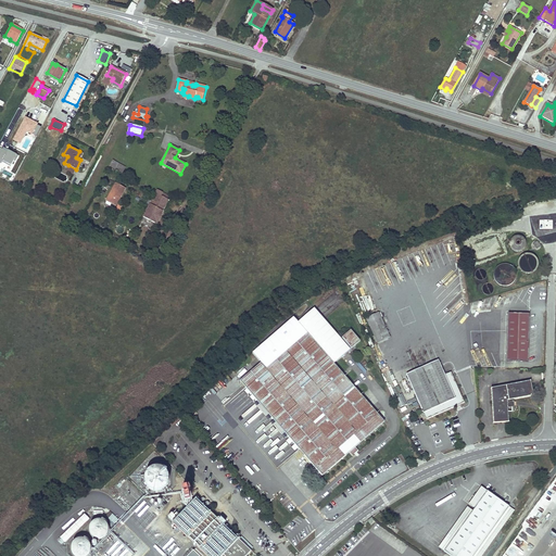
[(0,152),(0,162),(11,167),(17,155),(2,148),(0,152)]
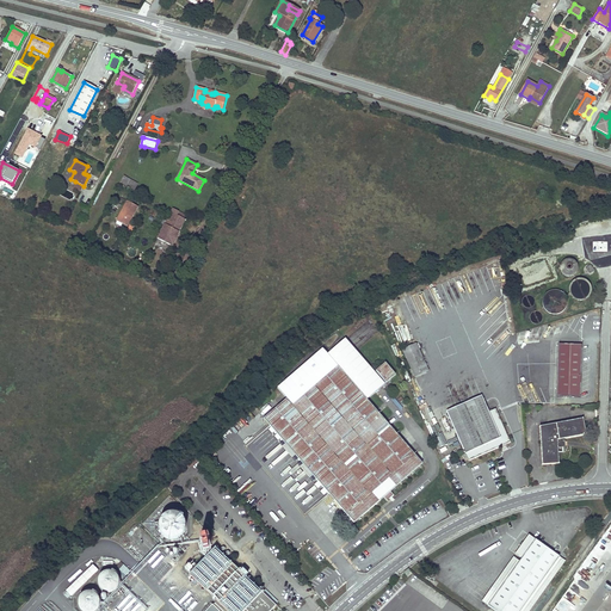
[(124,178),(122,183),(134,190),(136,184),(124,178)]
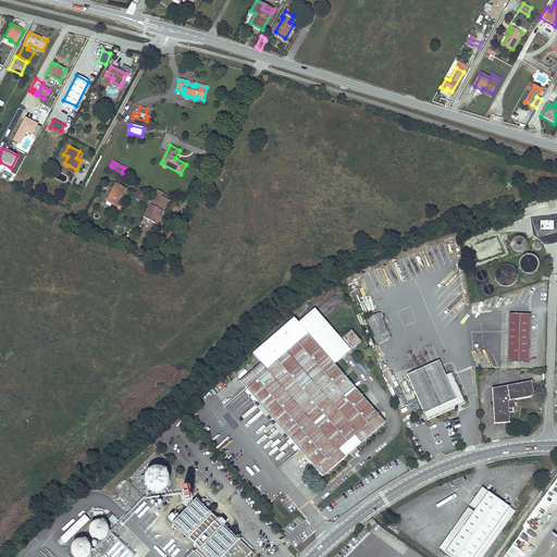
[(106,200),(115,206),(125,187),(116,182),(106,200)]
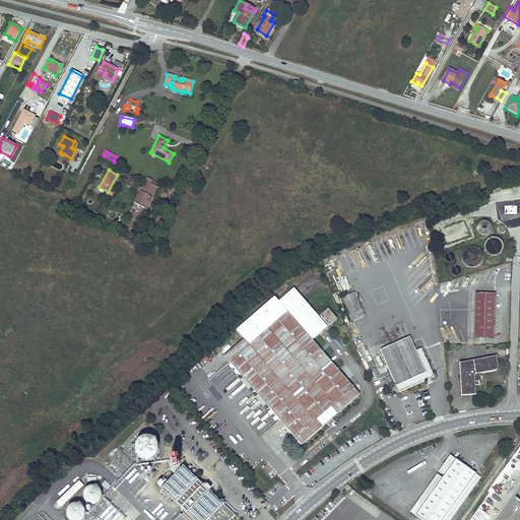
[(147,178),(146,181),(141,189),(140,188),(138,191),(140,192),(134,203),(131,209),(143,216),(146,209),(147,210),(153,198),(152,197),(157,187),(151,184),(152,181),(147,178)]
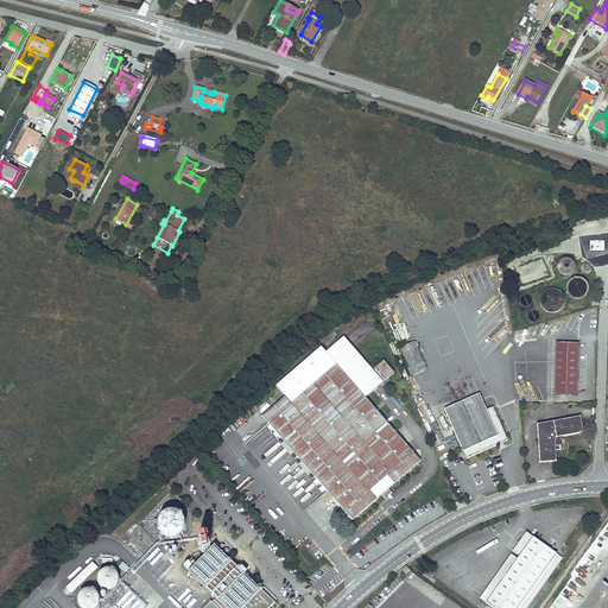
[(556,270),(567,277),(575,266),(563,258),(556,270)]
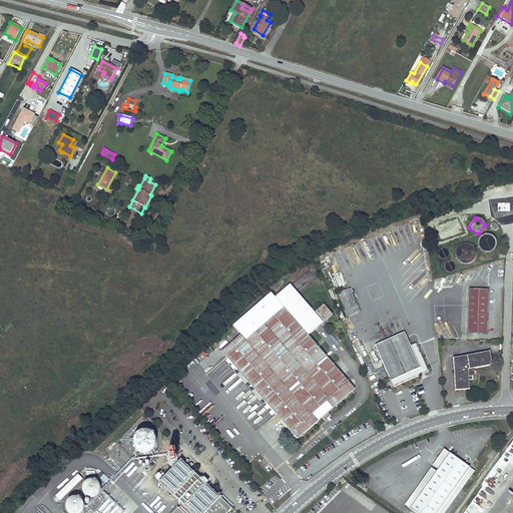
[(486,257),(498,245),(487,233),(475,243),(486,257)]
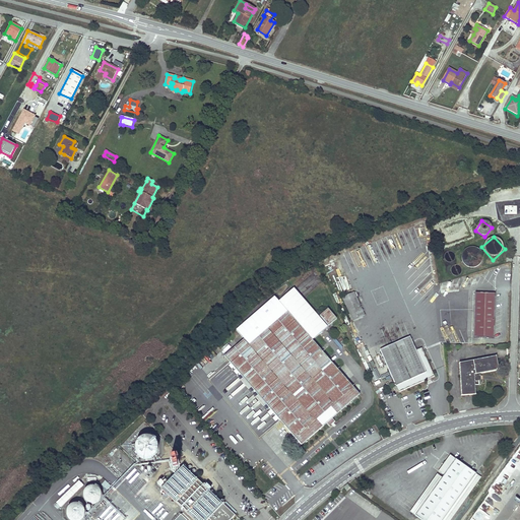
[(459,257),(473,270),(484,258),(471,245),(459,257)]
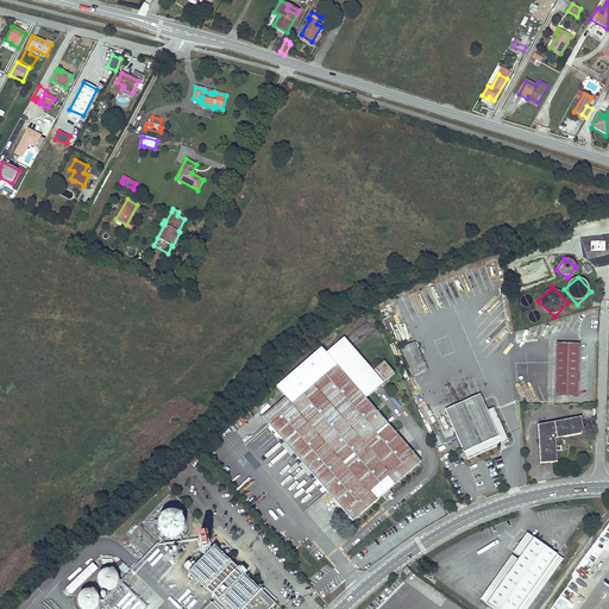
[(415,343),(402,349),(413,376),(427,370),(415,343)]
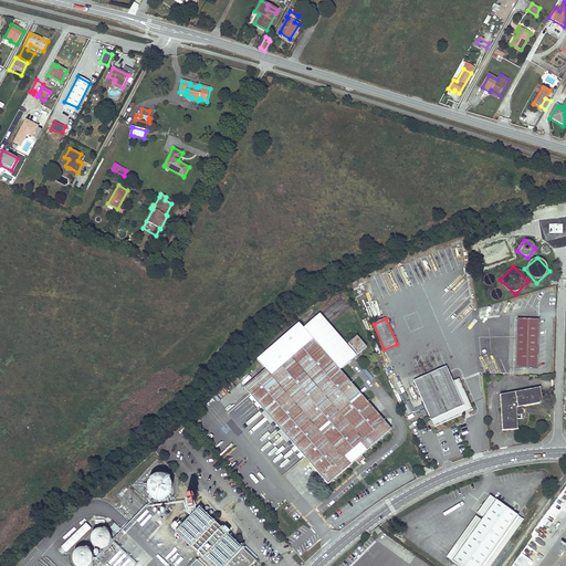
[(517,320),(516,367),(538,368),(538,320),(517,320)]
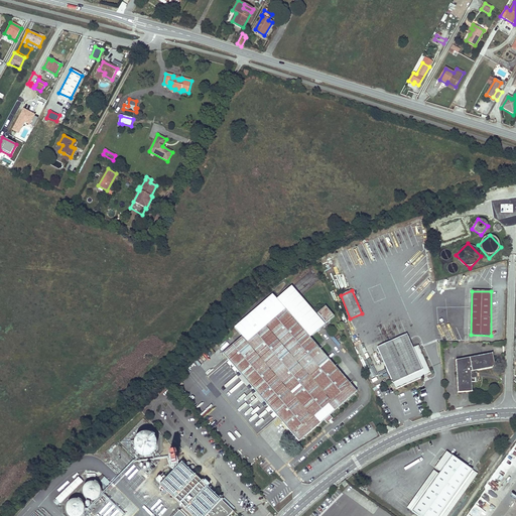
[(326,306),(317,313),(327,324),(334,316),(326,306)]
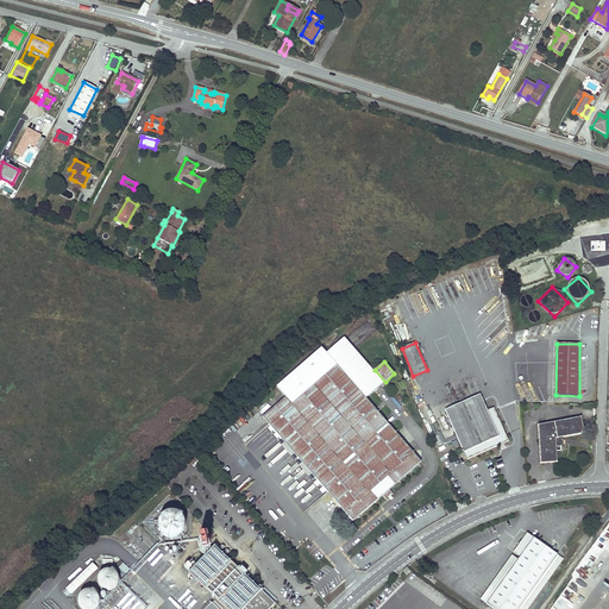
[(287,397),(264,418),(311,472),(353,521),(421,463),(389,425),(337,365),(293,405),(287,397)]
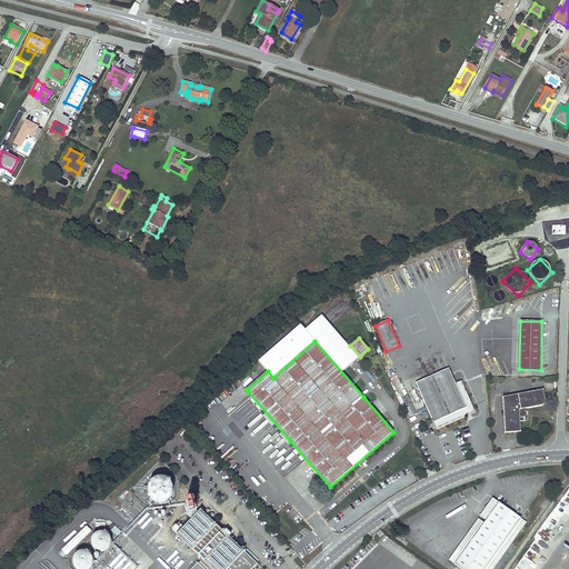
[(425,376),(427,379),(446,370),(443,367),(425,376)]
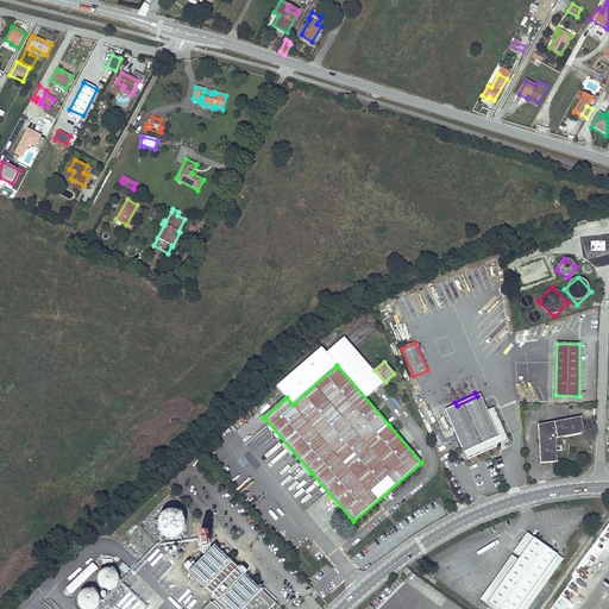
[(457,406),(445,410),(468,459),(509,440),(494,408),(488,410),(481,395),(477,396),(457,406)]
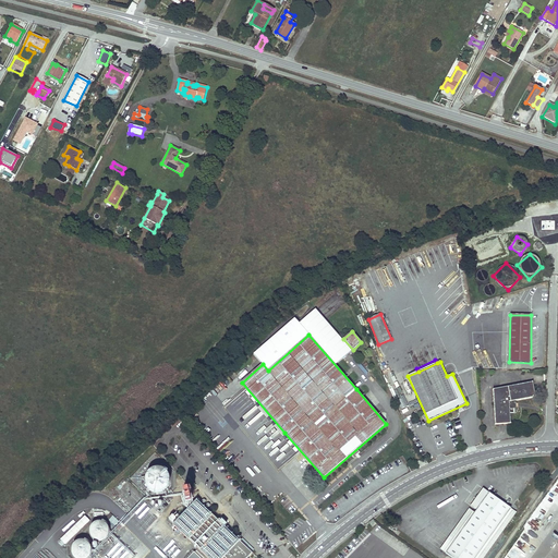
[(533,383),(494,390),(496,424),(511,424),(510,409),(514,409),(514,403),(509,403),(509,402),(535,397),(533,383)]
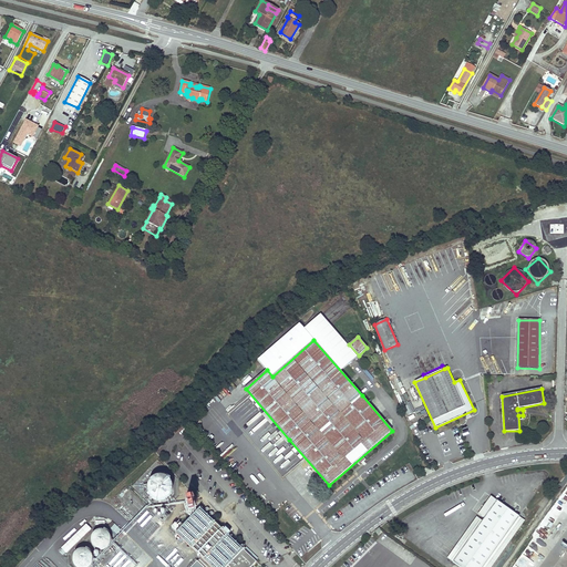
[(406,410),(408,415),(410,415),(406,399),(400,401),(402,411),(406,410)]
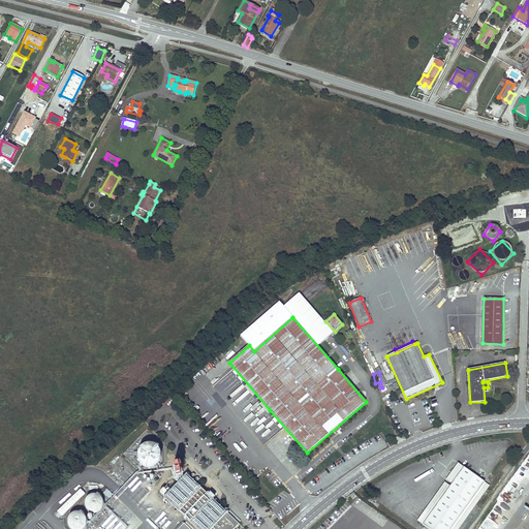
[(365,437),(371,433),(366,427),(360,431),(365,437)]
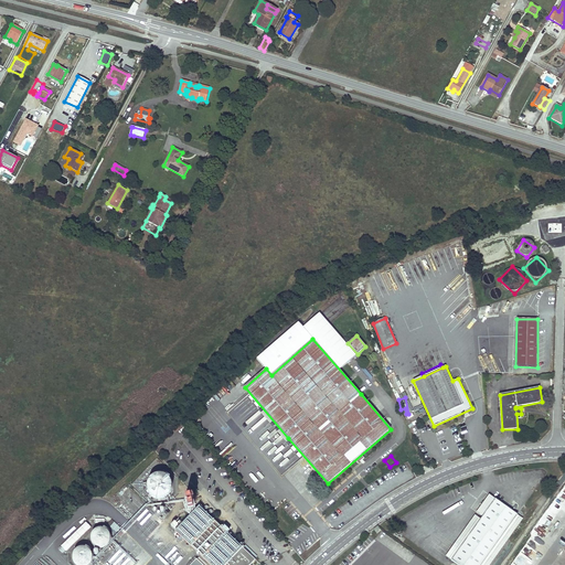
[(377,478),(383,473),(377,466),(372,470),(377,478)]
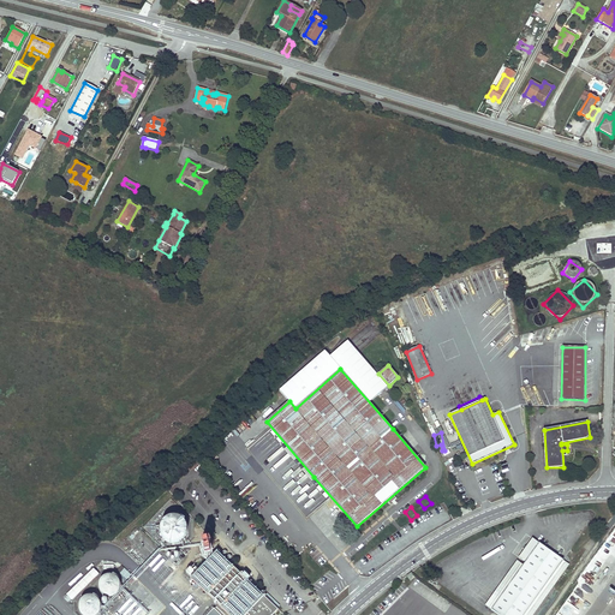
[(187,530),(186,525),(186,524),(181,518),(178,515),(173,515),(167,517),(163,519),(161,524),(160,529),(161,533),(163,538),(168,541),(173,542),(178,542),(183,539),(185,536),(187,530)]
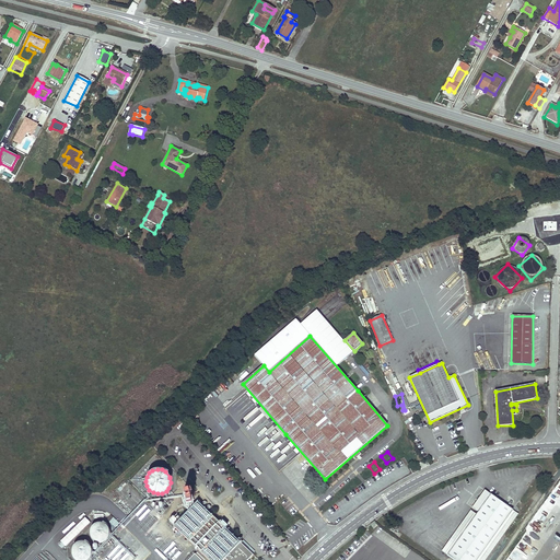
[(193,479),(185,481),(191,498),(199,496),(193,479)]
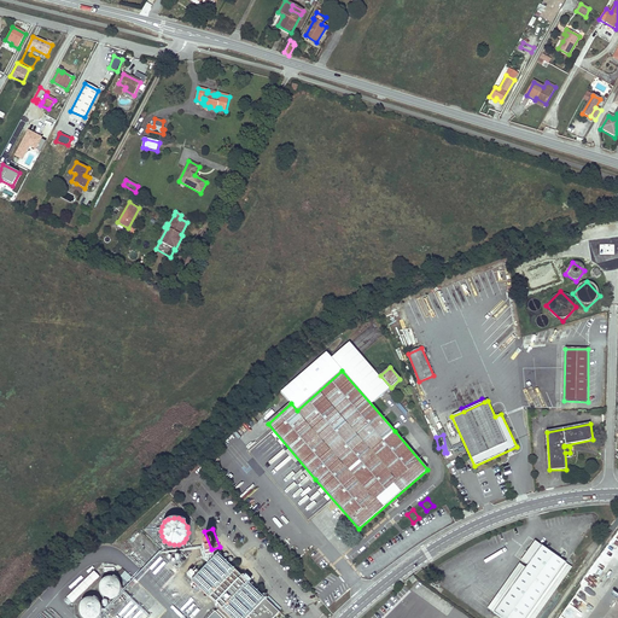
[(577,572),(584,561),(563,546),(555,557),(535,541),(530,549),(528,552),(522,560),(528,565),(526,567),(494,612),(501,617),(526,617),(566,564),(577,572)]
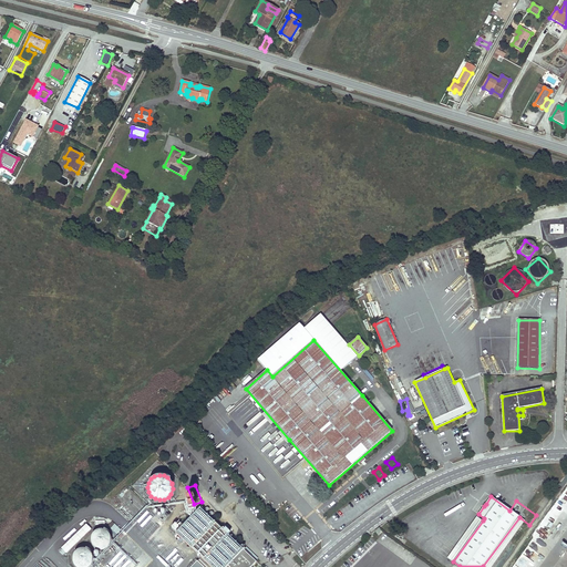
[(200,557),(210,566),(251,566),(257,562),(200,508),(176,534),(200,557)]
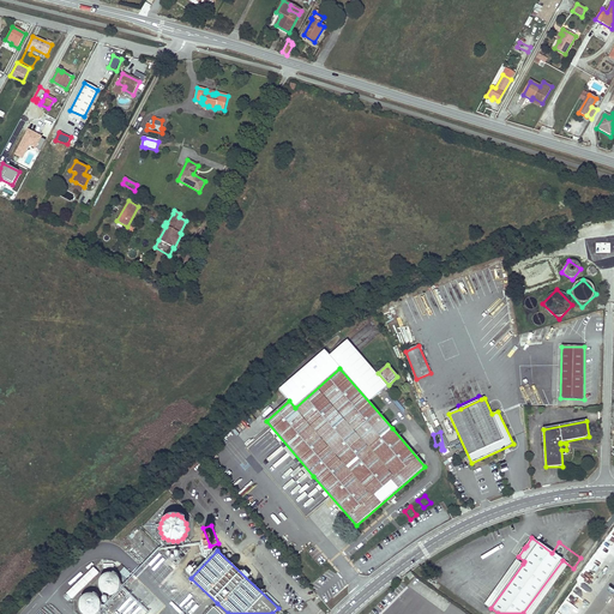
[(486,606),(491,608),(523,564),(518,561),(486,606)]
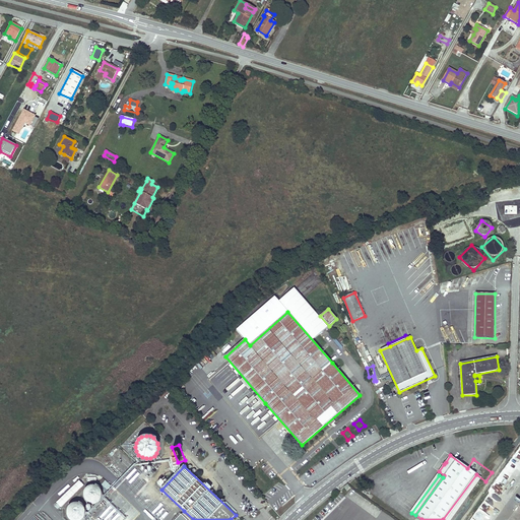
[(160,485),(166,479),(161,477),(157,483),(160,485)]
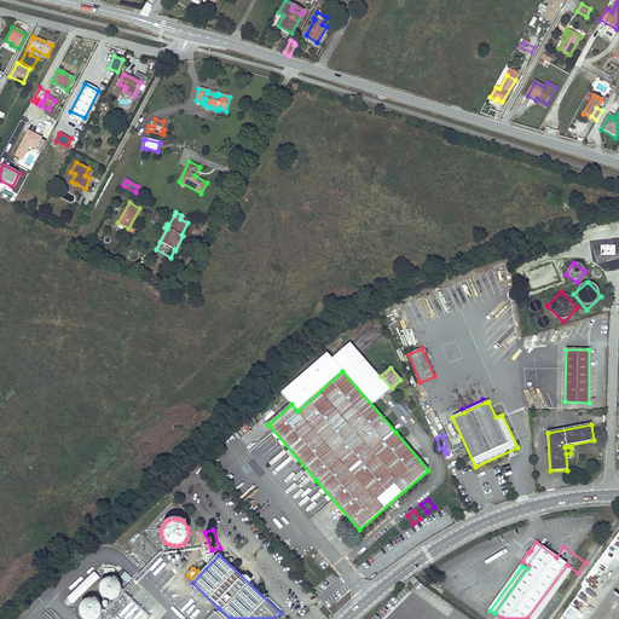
[(93,571),(68,597),(73,602),(99,576),(93,571)]
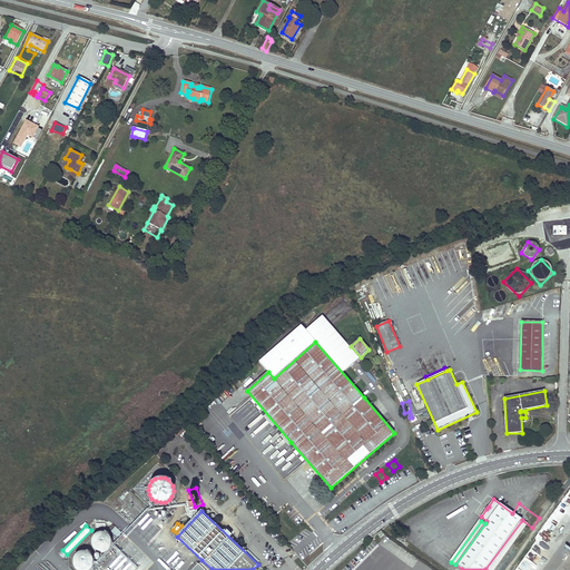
[(91,546),(108,550),(114,531),(96,527),(91,546)]
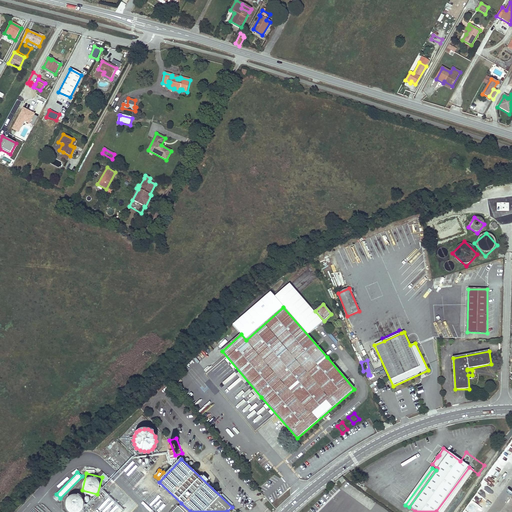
[(64,503),(72,511),(76,511),(87,501),(76,490),(64,503)]
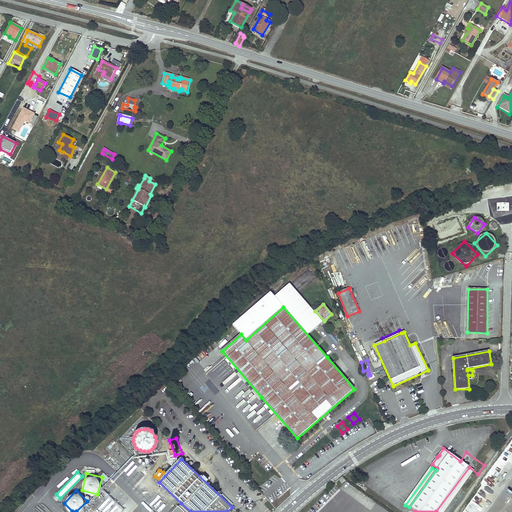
[(190,511),(181,503),(178,506),(183,511),(190,511)]
